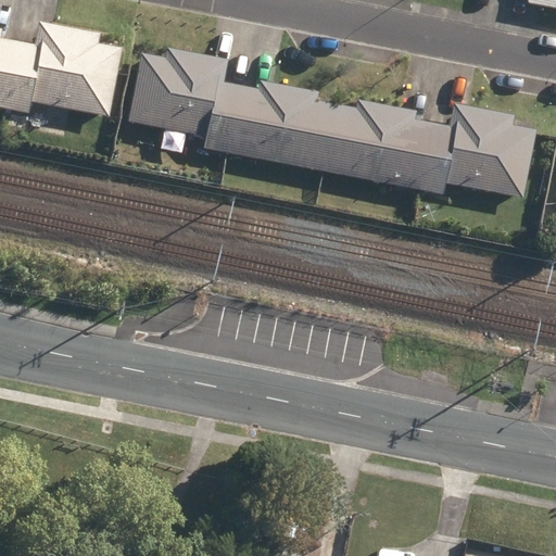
[(555,0),(529,0),(529,5),(555,10),(555,0)]
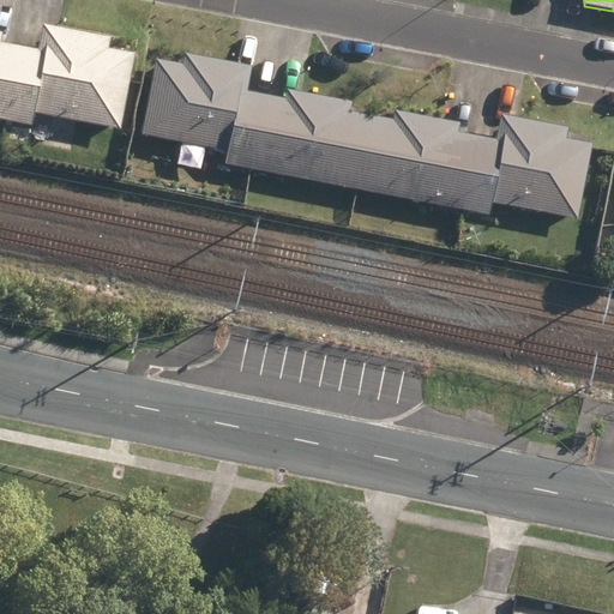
[(40,52),(20,47),(5,121),(32,126),(35,113),(121,131),(136,55),(109,50),(112,40),(46,25),(40,52)]
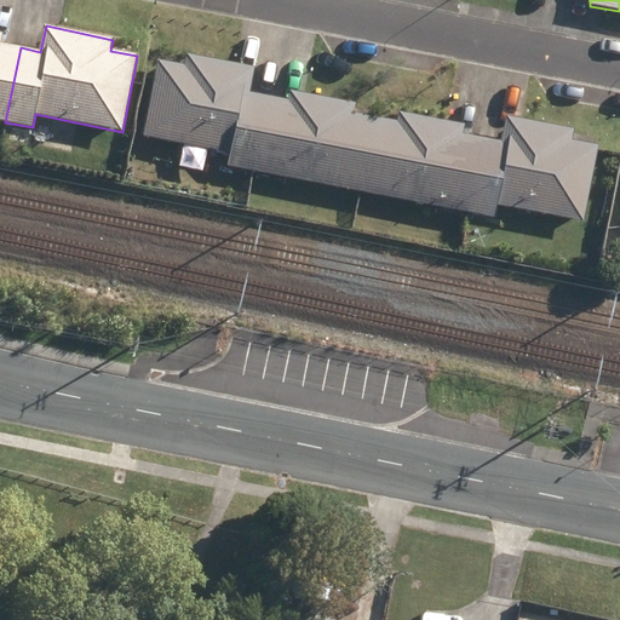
[(0,121),(5,122),(21,47),(1,44),(3,35),(0,34),(0,121)]
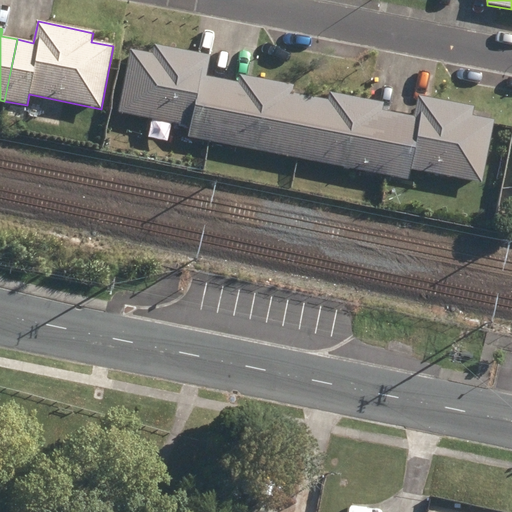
[(210,143),(222,81),(207,78),(211,56),(154,45),(153,55),(131,51),(119,114),(191,127),(188,139),(210,143)]
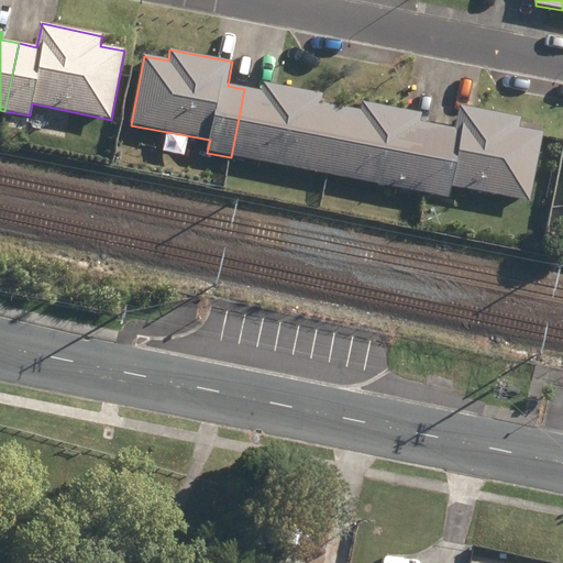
[(262,92),(244,89),(231,157),(328,176),(341,108),(322,103),(323,95),(264,84),(262,92)]
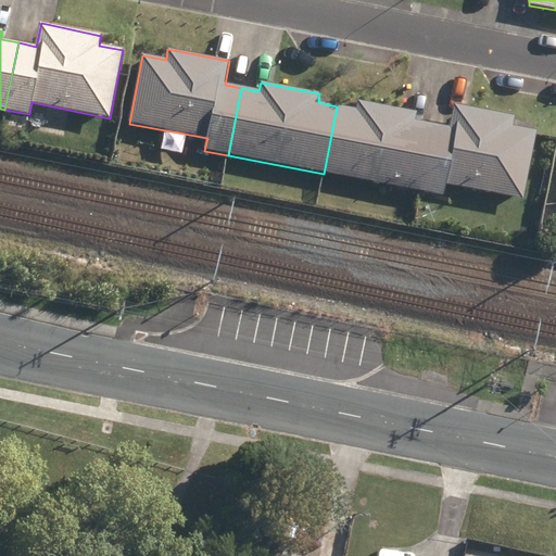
[(357,111),(337,106),(324,174),(419,191),(431,125),(416,122),(418,112),(358,102),(357,111)]
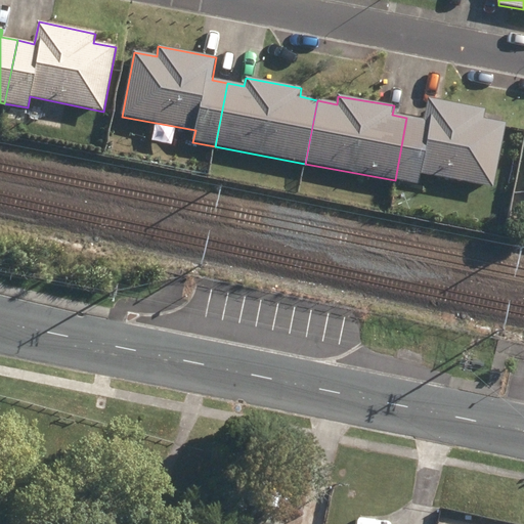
[(424,121),(406,118),(395,180),(420,185),(422,175),(494,188),(507,124),(485,120),(486,111),(428,99),(424,121)]
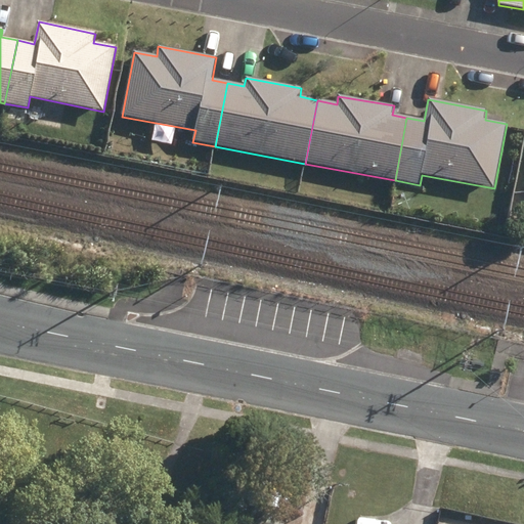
[(281,523),(285,512),(256,507),(252,523),(241,523),(237,523),(236,523),(228,523),(224,523),(223,523),(281,523)]
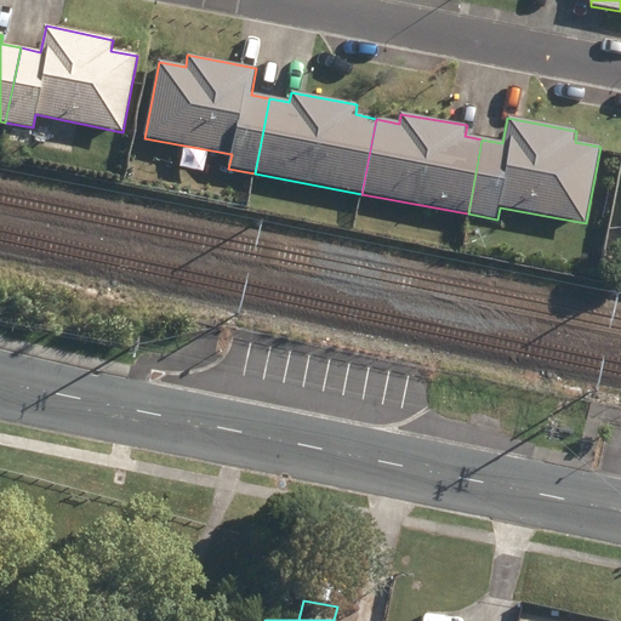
All buildings are outlined.
